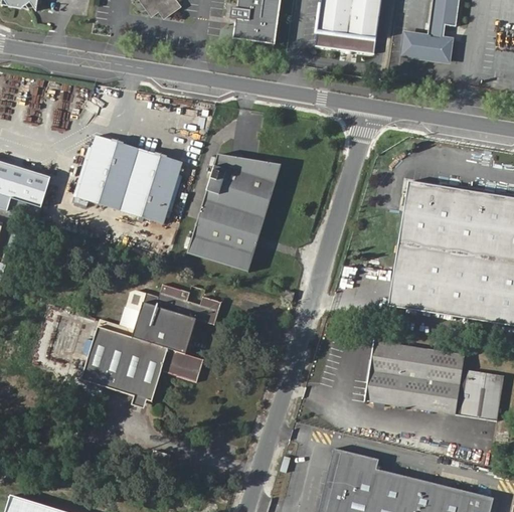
[(6,0),(10,7),(23,8),(33,2),(37,7),(38,0),(6,0)]
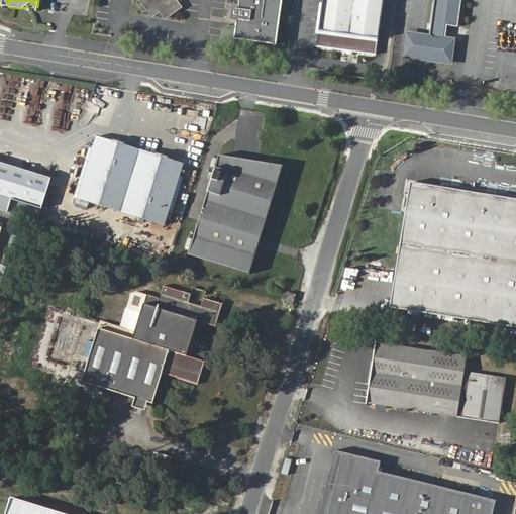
[(140,0),(151,15),(160,10),(165,17),(183,5),(179,0),(140,0)]
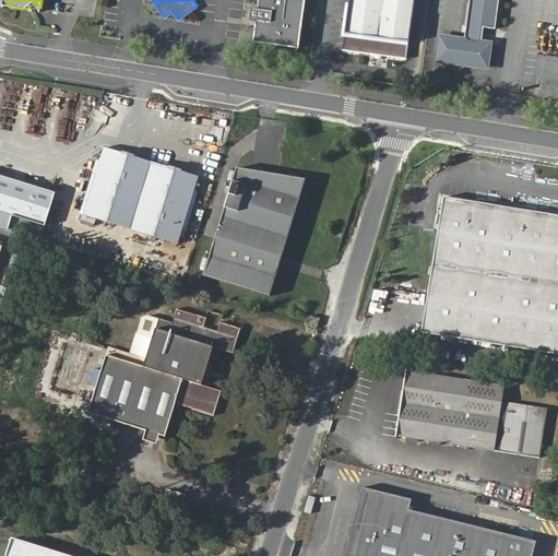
[(259,0),(253,38),(298,45),(305,0),(259,0)]
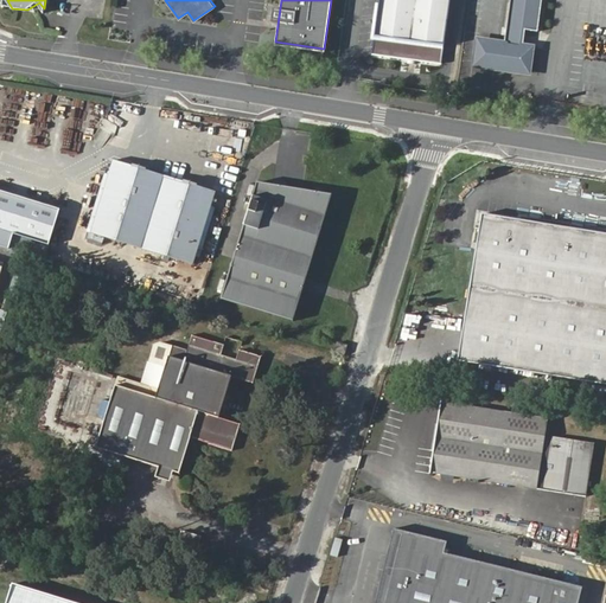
[(377,0),(371,50),(441,61),(451,0),(377,0)]
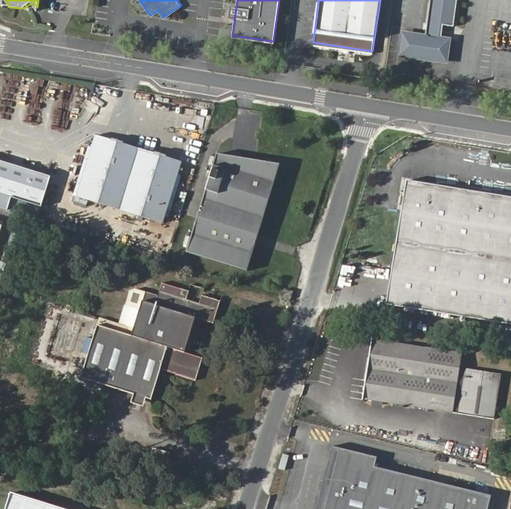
[(429,0),(425,33),(403,30),(400,51),(445,58),(448,36),(440,35),(442,21),(453,23),(456,0),(429,0)]
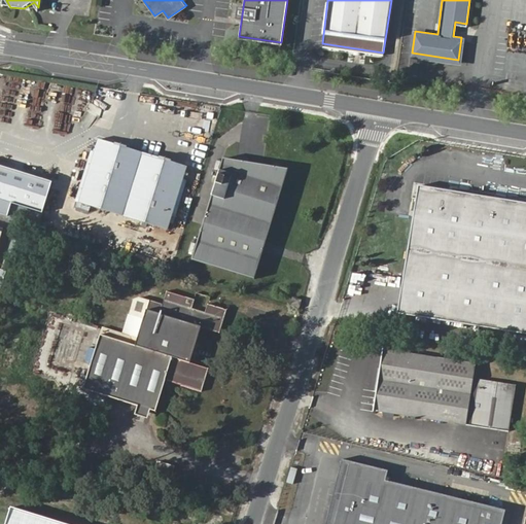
[(97,138),(77,203),(166,228),(185,164),(97,138)]
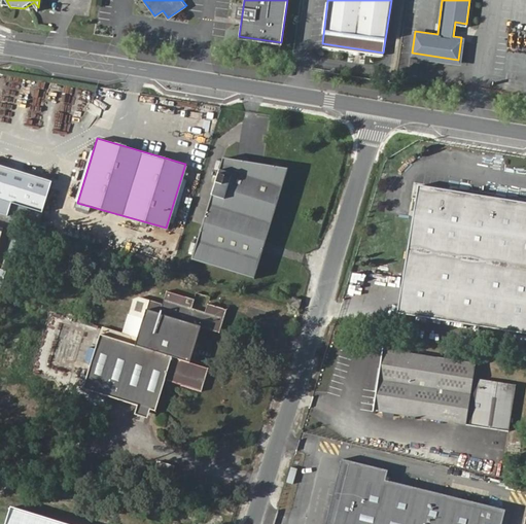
[(222,156),(191,258),(254,278),(284,175),(222,156)]
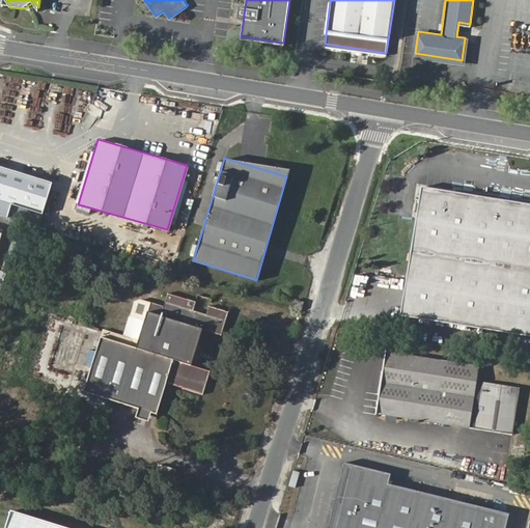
[(51,181),(0,164),(0,212),(7,216),(5,219),(36,228),(51,181)]
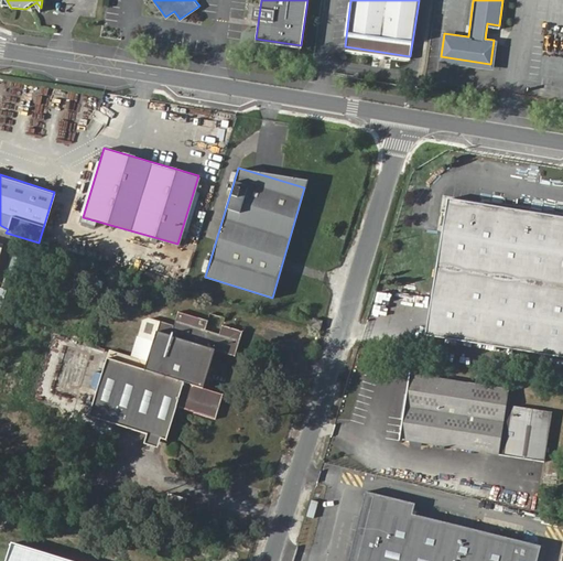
[(562,355),(562,215),(445,197),(424,333),(562,355)]
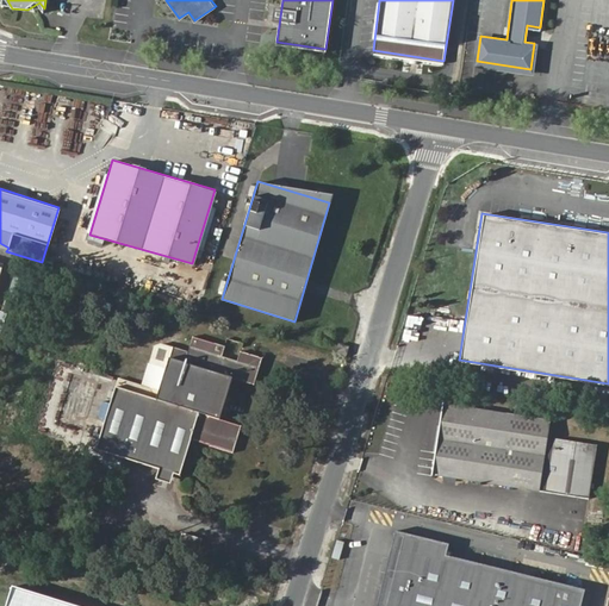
[(221,363),(222,357),(225,348),(193,337),(188,353),(161,344),(155,349),(149,366),(156,368),(150,389),(119,380),(116,387),(97,451),(180,479),(191,441),(232,454),(241,426),(218,418),(231,380),(254,387),(262,360),(240,353),(237,362),(235,368),(221,363)]
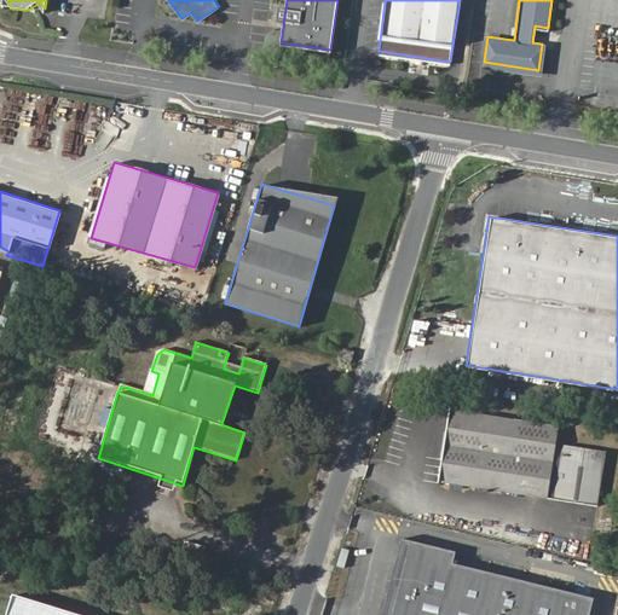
[(341,359),(351,363),(353,352),(345,349),(341,359)]
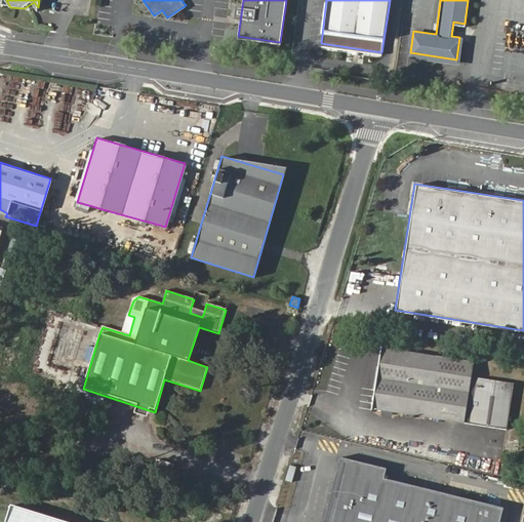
[(204,312),(191,308),(190,313),(202,317),(204,312)]
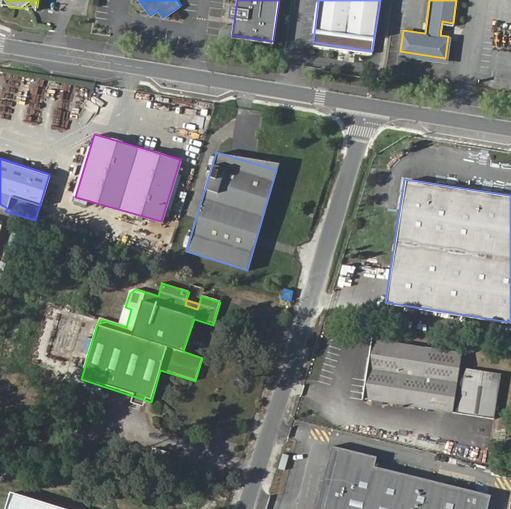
[(362,336),(353,397),(484,418),(491,371),(455,365),(450,404),(443,403),(451,350),(362,336)]
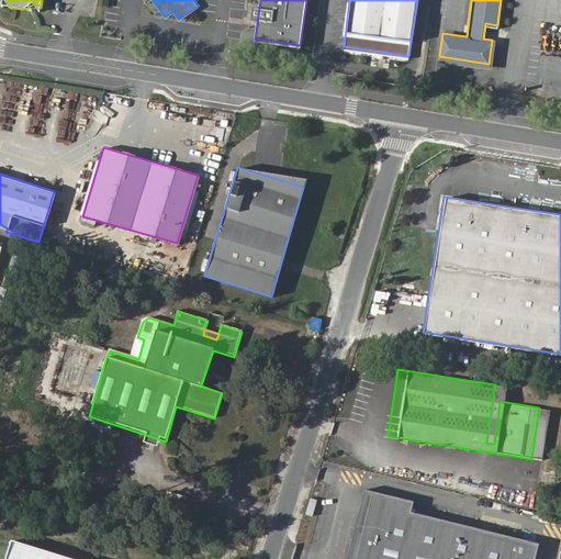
[(339,480),(329,524),(348,529),(359,485),(339,480)]
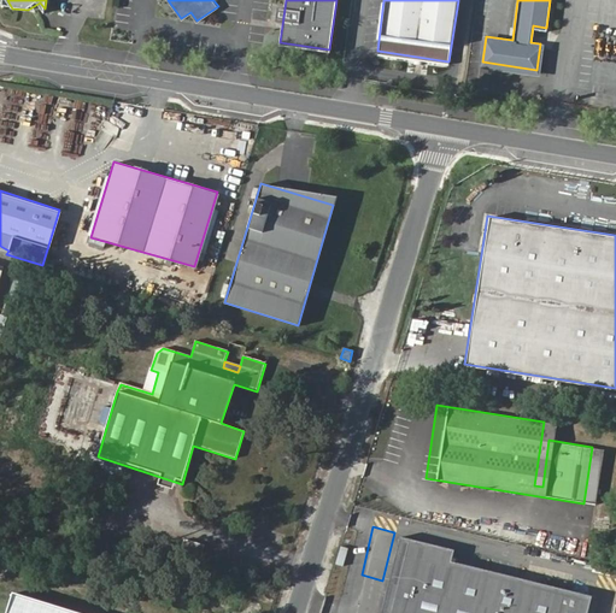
[(399,537),(380,612),(587,612),(591,597),(451,563),(453,550),(399,537)]
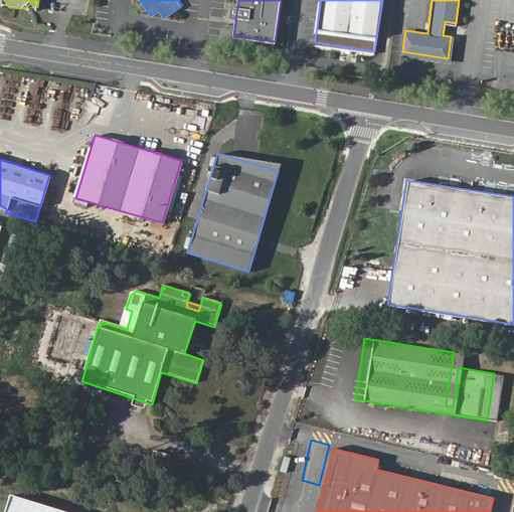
[(54,511),(7,497),(1,511),(54,511)]
